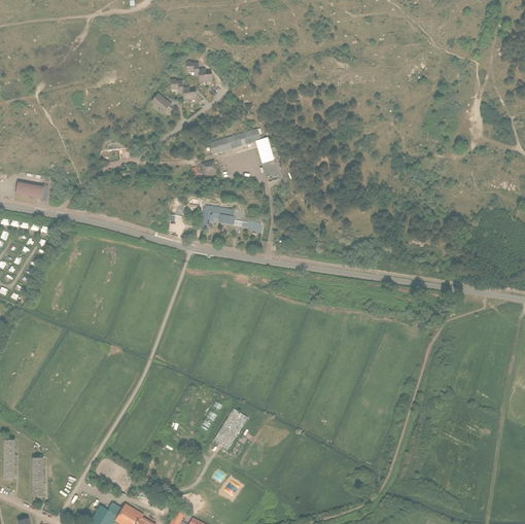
[(199,59),(186,59),(186,68),(195,68),(195,72),(199,72),(199,69),(199,59)]
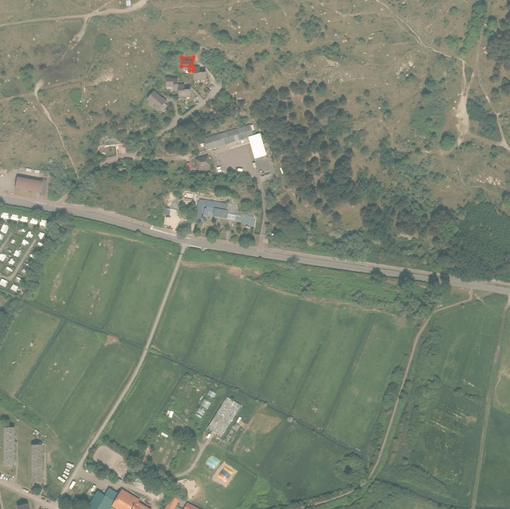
[(193,67),(193,70),(193,77),(205,77),(205,67),(193,67)]
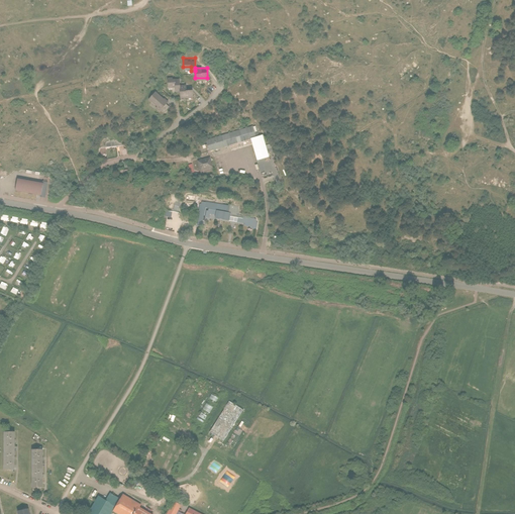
[(174,75),(168,75),(169,85),(176,85),(176,90),(181,90),(181,83),(181,77),(174,77),(174,75)]
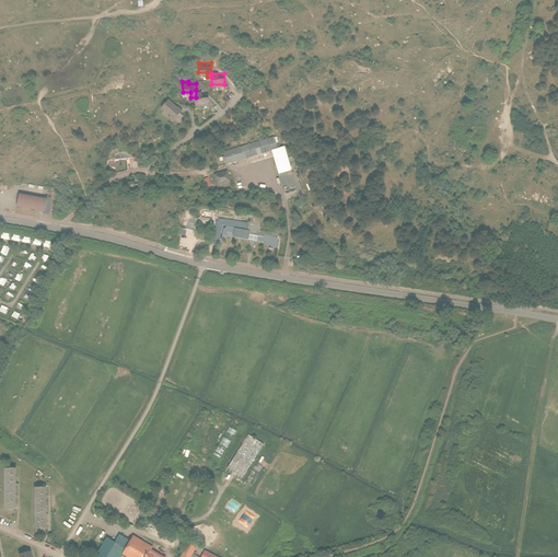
[(202,90),(196,90),(196,97),(196,103),(208,103),(208,94),(202,94),(202,90)]
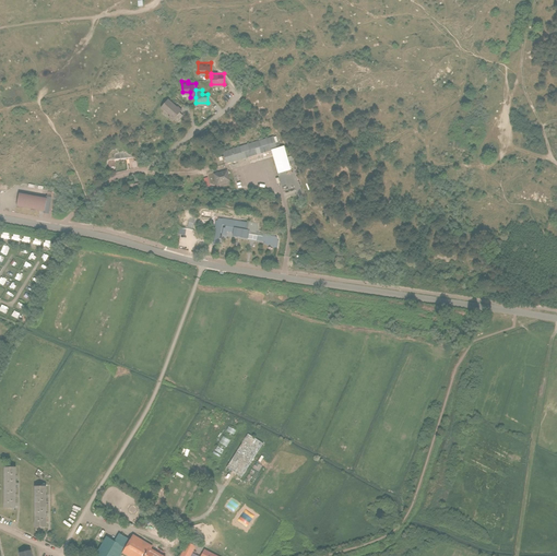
[(170,96),(162,105),(174,116),(175,115),(180,109),(182,107),(170,96)]
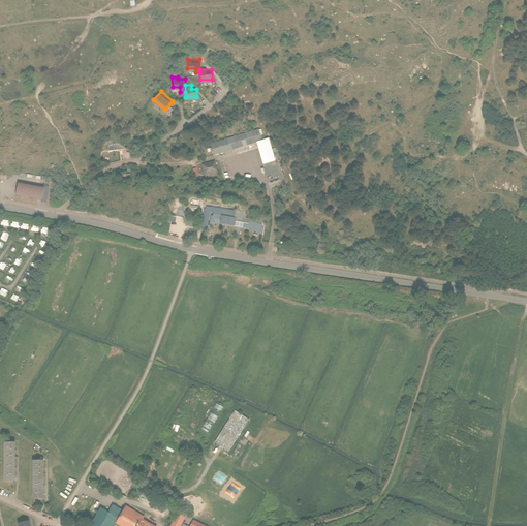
[(175,106),(171,103),(165,109),(169,113),(175,106)]
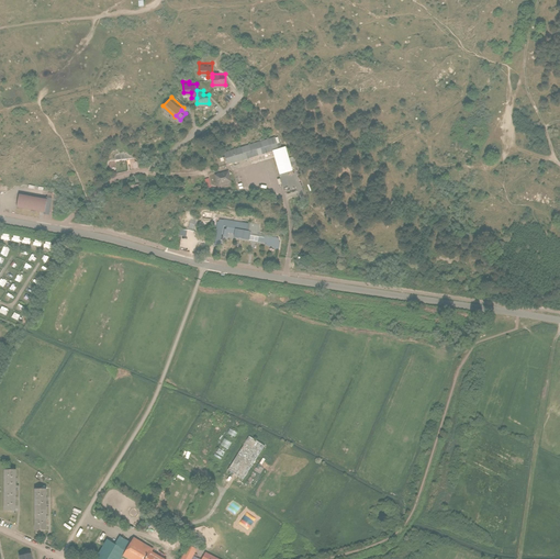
[(276,137),(224,153),(227,163),(278,148),(276,137)]
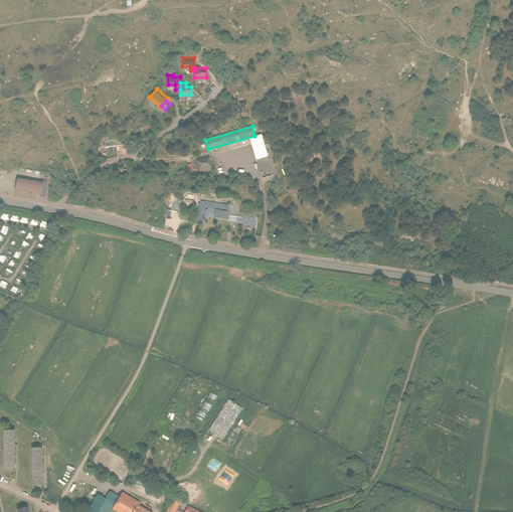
[(127,135),(101,137),(102,150),(108,150),(107,144),(120,142),(121,152),(128,151),(127,135)]
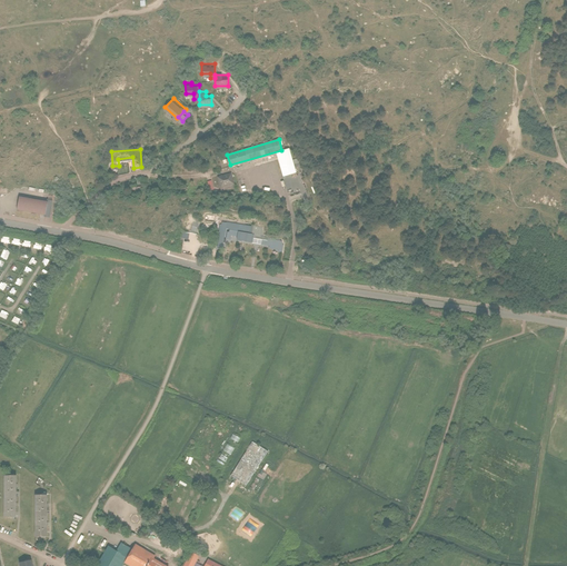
[(288,150),(275,154),(281,176),(294,172),(288,150)]
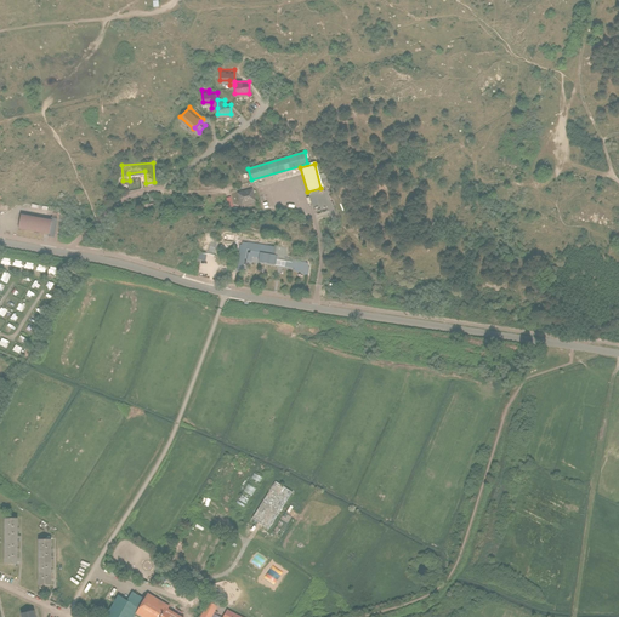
[(255,186),(239,190),(243,201),(257,198),(255,186)]
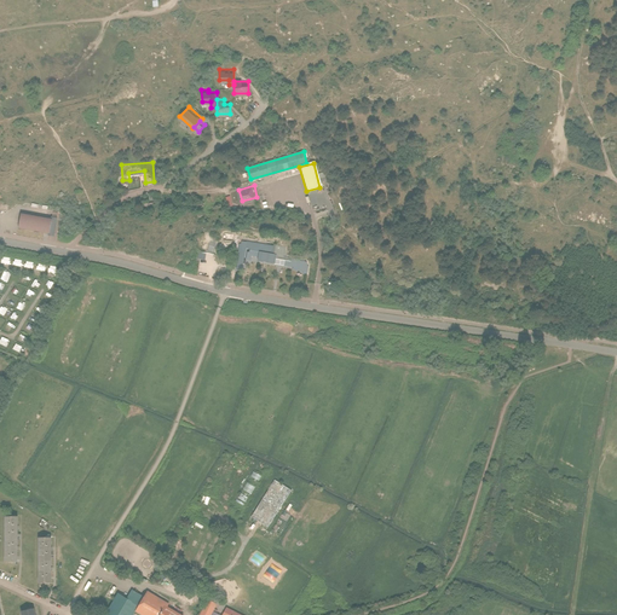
[(21,210),(18,225),(50,230),(50,232),(56,233),(59,214),(52,213),(52,216),(21,210)]
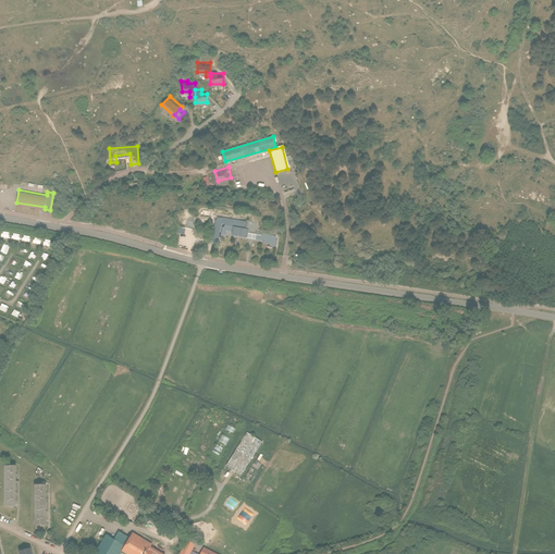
[(218,214),(212,239),(218,241),(222,222),(233,225),(231,233),(258,238),(259,233),(245,230),(247,221),(218,214)]
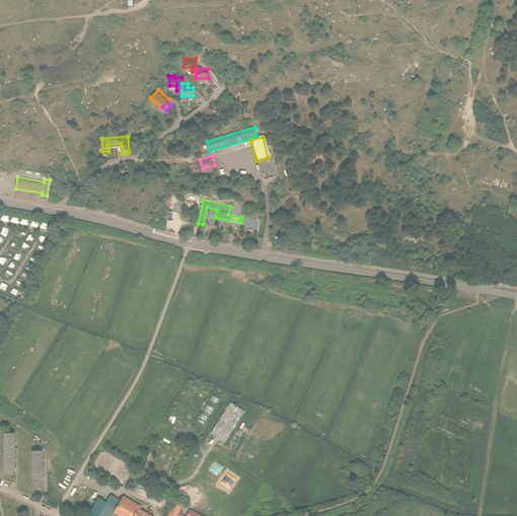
[(6,224),(3,232),(9,233),(12,226),(6,224)]
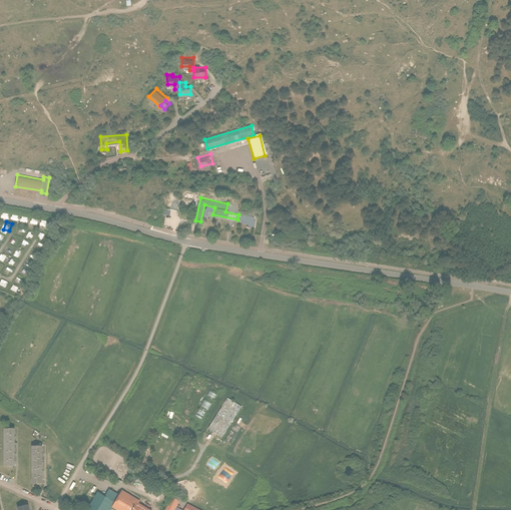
[(7,259),(10,252),(4,250),(1,257),(7,259)]
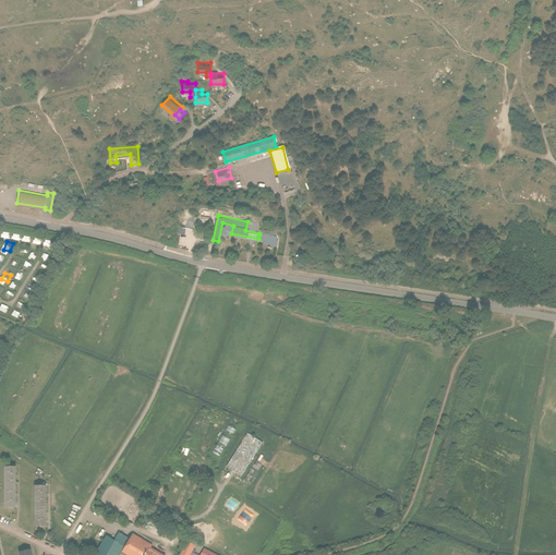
[(220,457),(237,429),(229,424),(213,453),(220,457)]
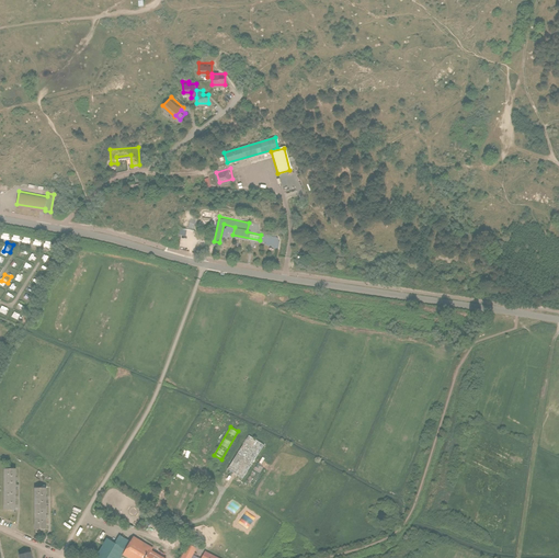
[(240,482),(263,445),(248,435),(225,473),(240,482)]
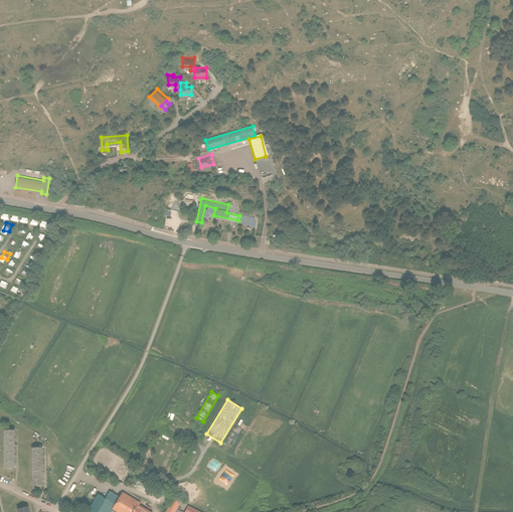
[(4,428),(4,446),(16,446),(16,437),(16,429),(4,428)]
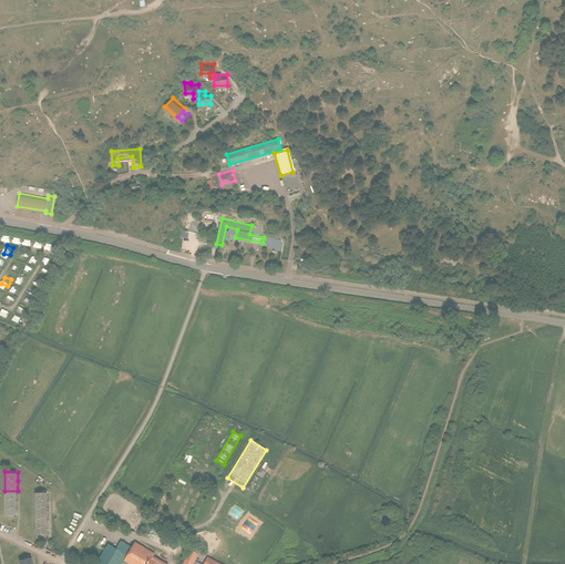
[(18,500),(18,491),(4,491),(4,511),(18,511),(18,500)]
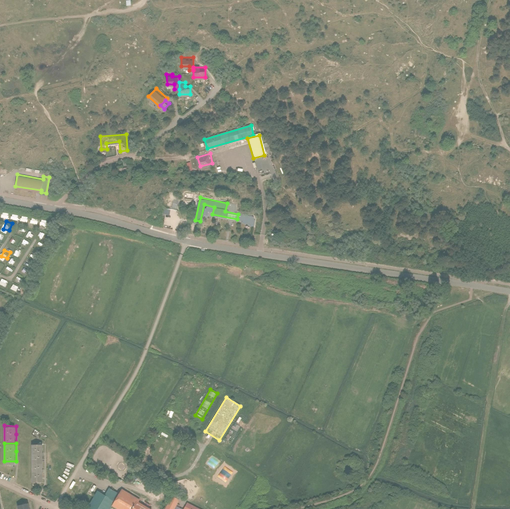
[(31,444),(31,462),(42,462),(42,453),(42,444),(31,444)]
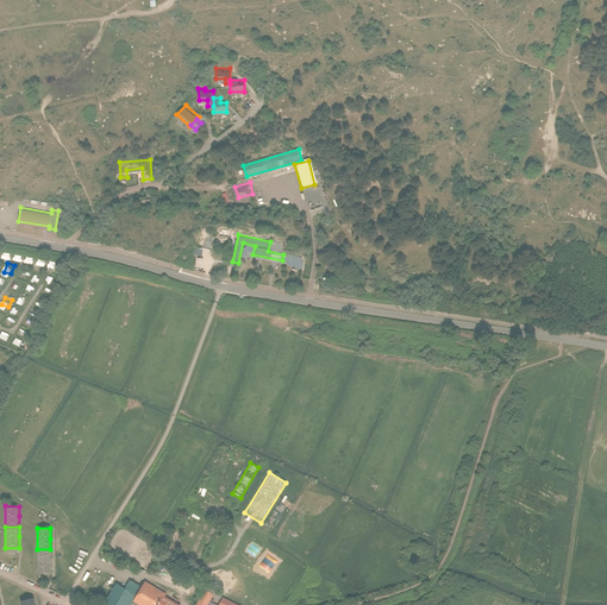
[(50,558),(50,549),(37,549),(37,571),(50,571),(50,558)]
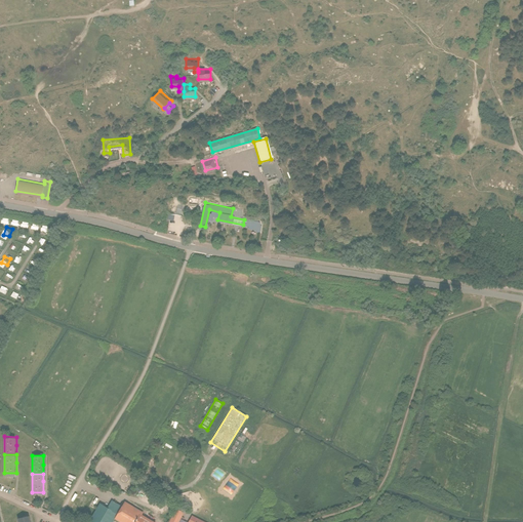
[(144,510),(125,499),(116,517),(125,521),(155,521),(156,521),(143,513),(144,510)]
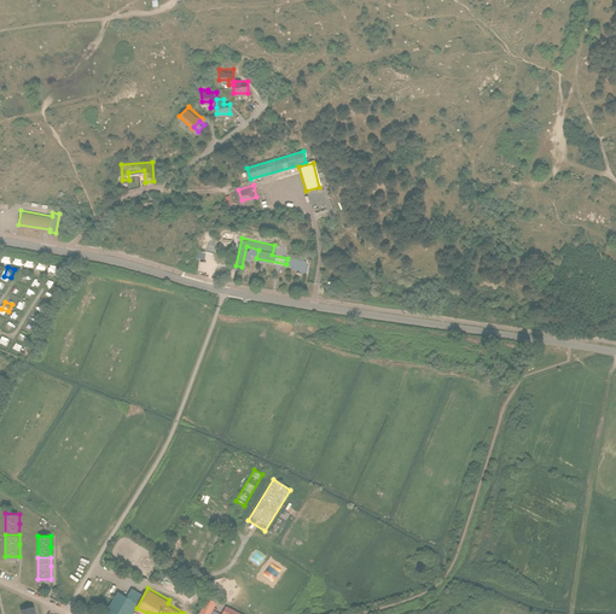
[(131,613),(139,600),(121,589),(106,613),(108,613),(131,613)]
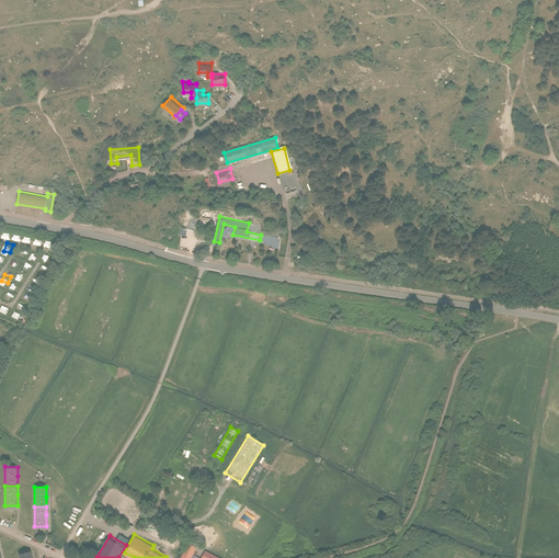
[(179,557),(191,557),(192,556),(195,550),(185,546),(179,557)]
